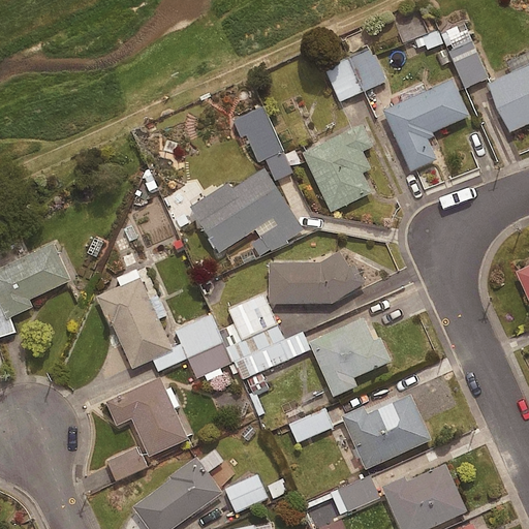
[(428,52),(446,42),(468,88),(490,78),(464,24),(442,34),(441,30),(415,42),(419,50),(426,47),(428,52)]
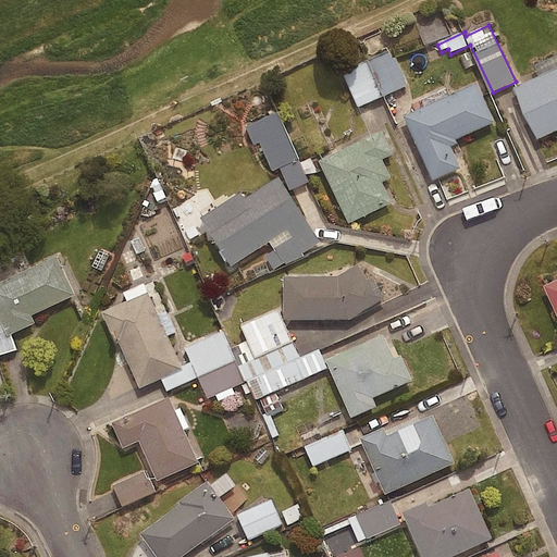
[(360,109),(408,86),(392,50),(344,73),(360,109)]
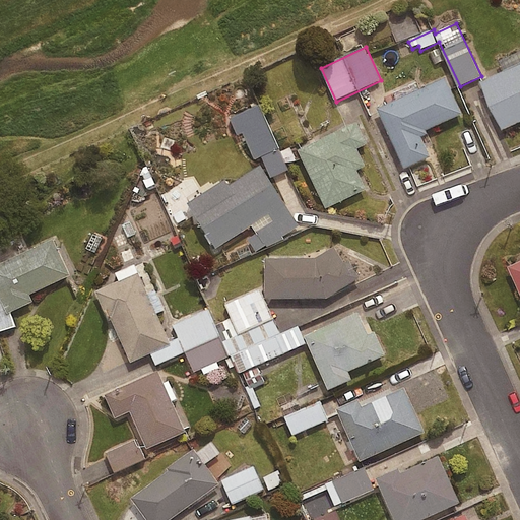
[(519,62),(479,81),(502,129),(519,121),(519,62)]
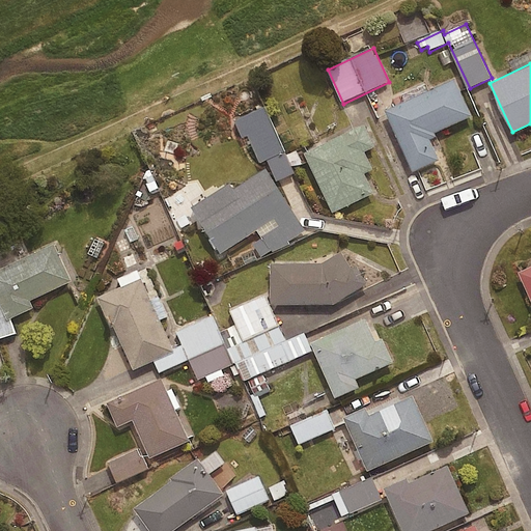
[(454,79),(385,111),(412,172),(438,160),(429,140),(436,137),(434,133),(471,116),(454,79)]
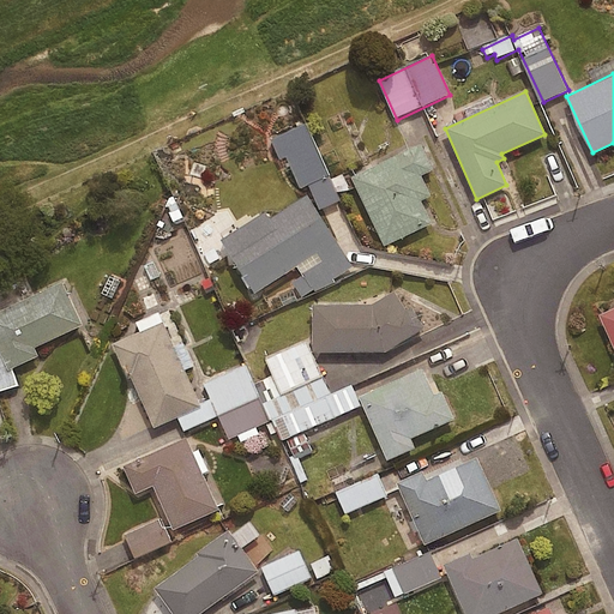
[(344,174),(332,179),(307,124),(274,140),(282,158),(288,156),(302,188),(311,184),(323,210),(343,200),(341,196),(351,191),(344,174)]
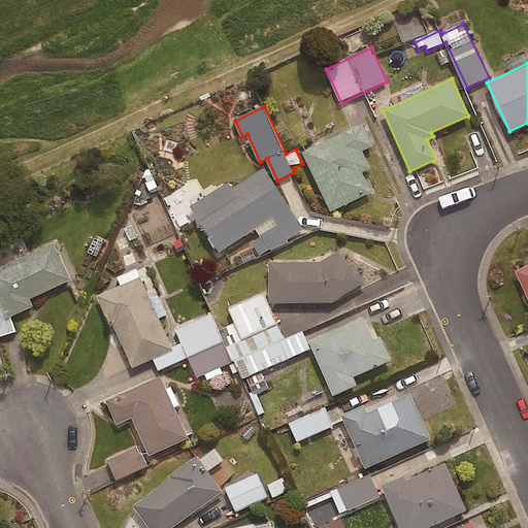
[(361,124),(301,153),(330,211),(370,192),(361,172),(370,168),(362,151),(372,145),(361,124)]
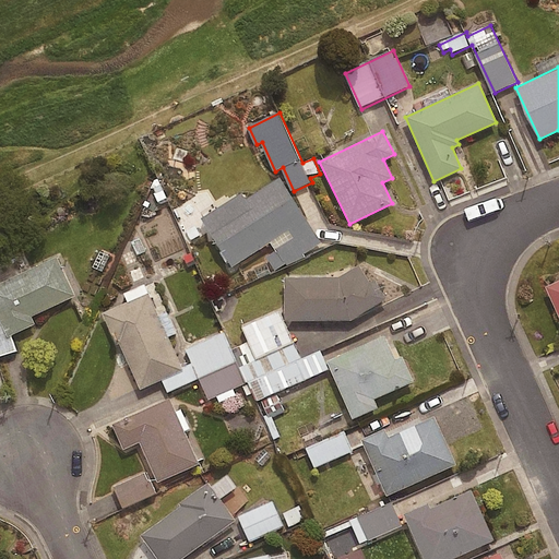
[(307,221),(280,177),(204,224),(232,268),(307,221)]
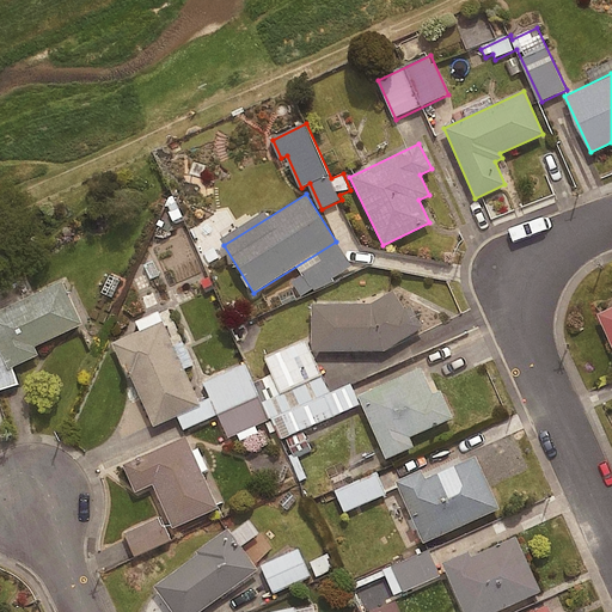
[(61,281),(0,310),(0,353),(7,368),(37,355),(34,348),(81,324),(61,281)]
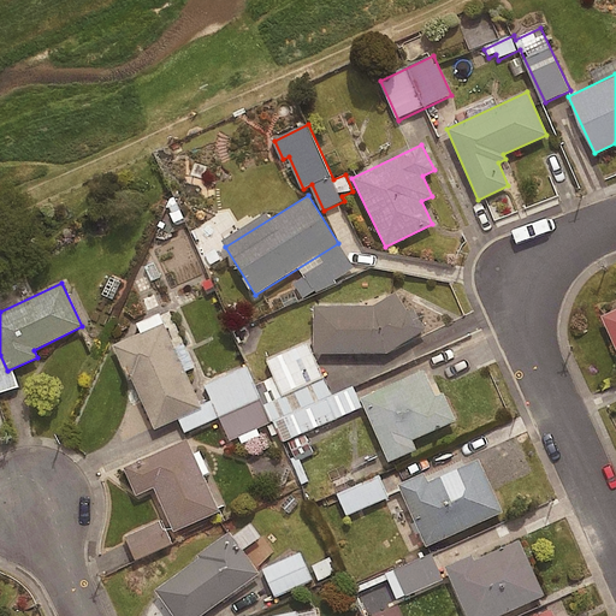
[(373,306),(313,306),(313,354),(386,354),(426,330),(413,307),(407,311),(395,292),(373,306)]
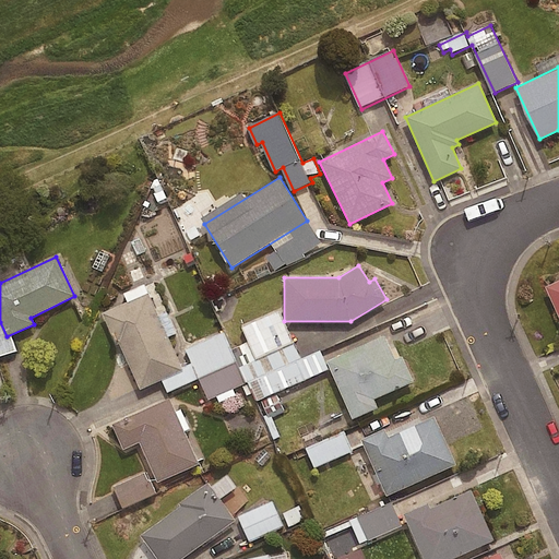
[(558,283),(548,288),(558,312),(558,283)]
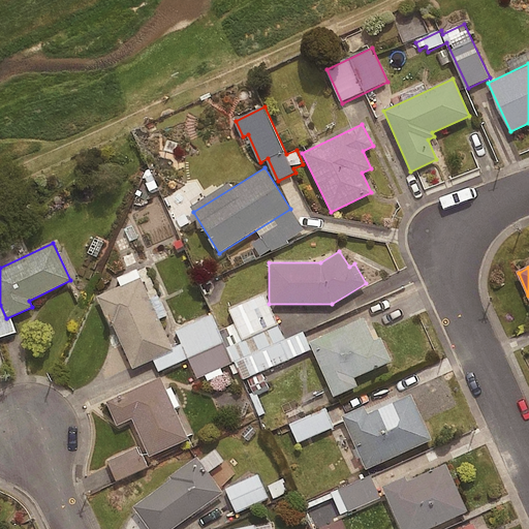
[(139,277),(96,297),(110,325),(112,324),(132,370),(174,351),(139,277)]
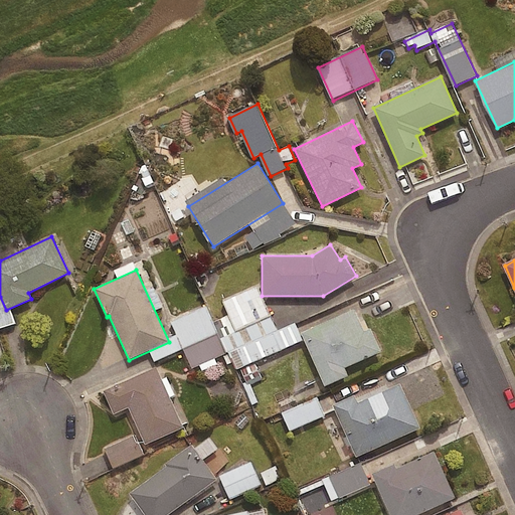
[(259,323),(247,291),(224,299),(236,331),(259,323)]
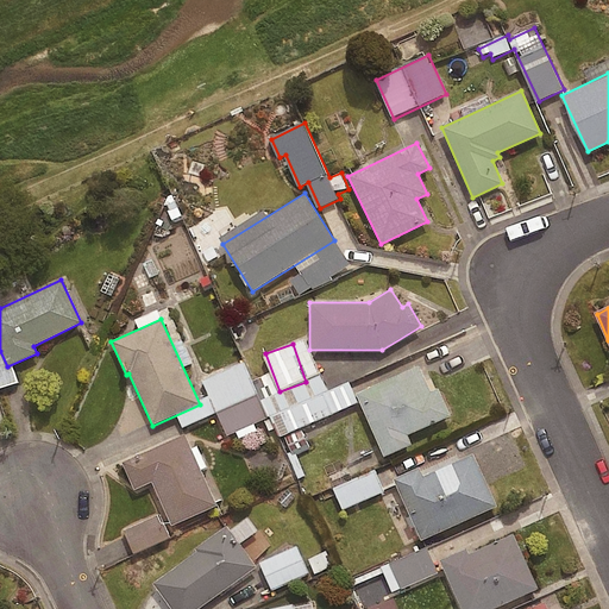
[(418,366),(356,394),(384,458),(412,445),(407,435),(451,416),(438,389),(429,393),(418,366)]
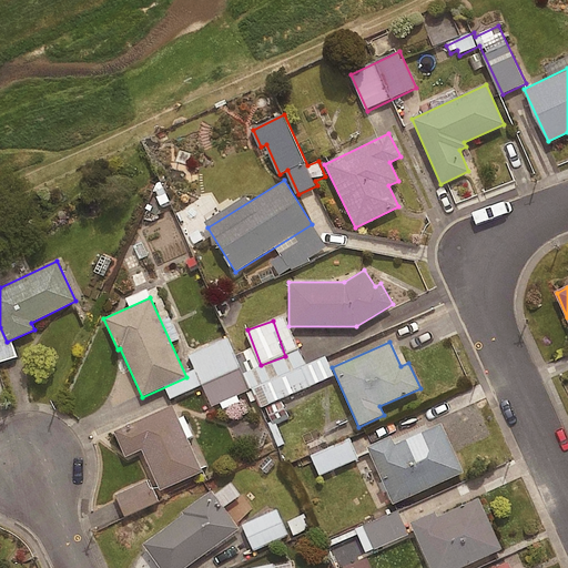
[(171,405),(113,432),(125,457),(141,450),(159,492),(201,473),(171,405)]
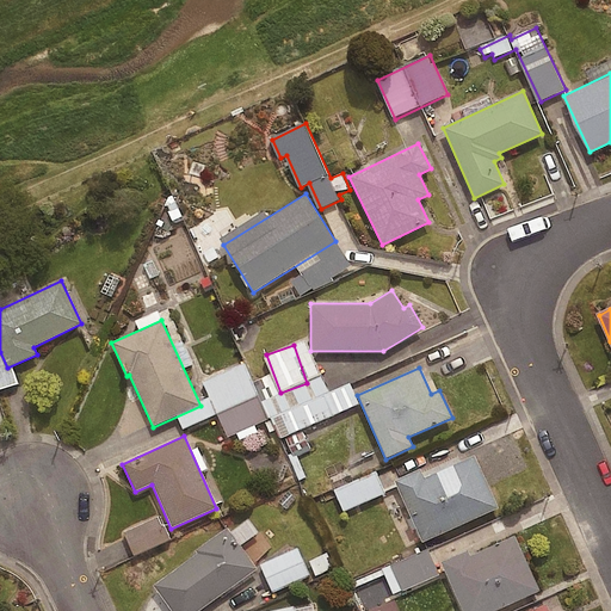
[(420,469),(394,481),(423,543),(498,508),(474,456),(425,479),(420,469)]
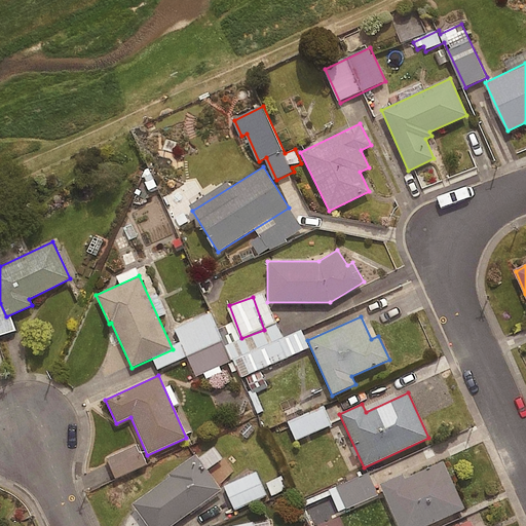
[(334,425),(326,407),(290,422),(298,440),(334,425)]
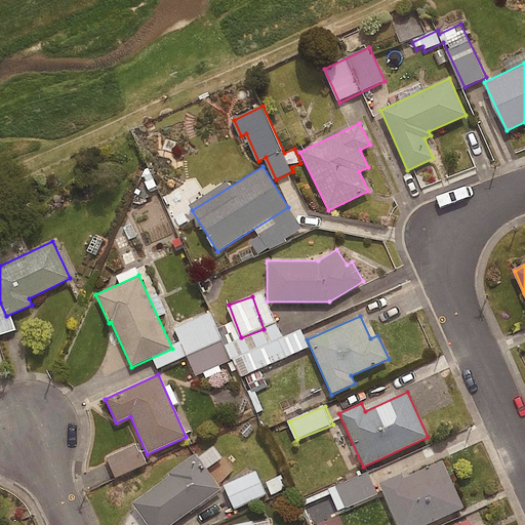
[(195,452),(167,473),(169,476),(130,503),(146,524),(171,524),(221,489),(195,452)]
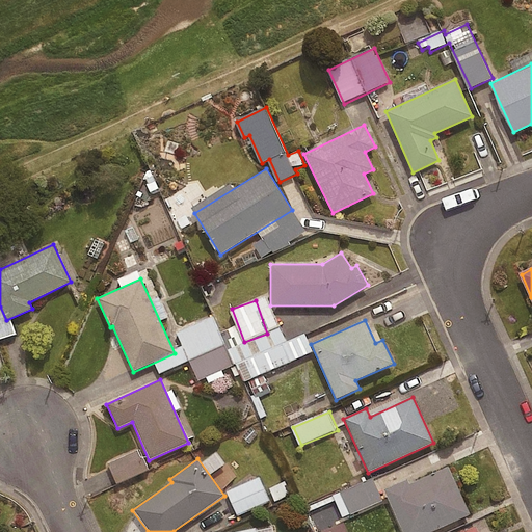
[(407,480),(384,489),(403,531),(428,531),(470,514),(448,467),(409,484),(407,480)]
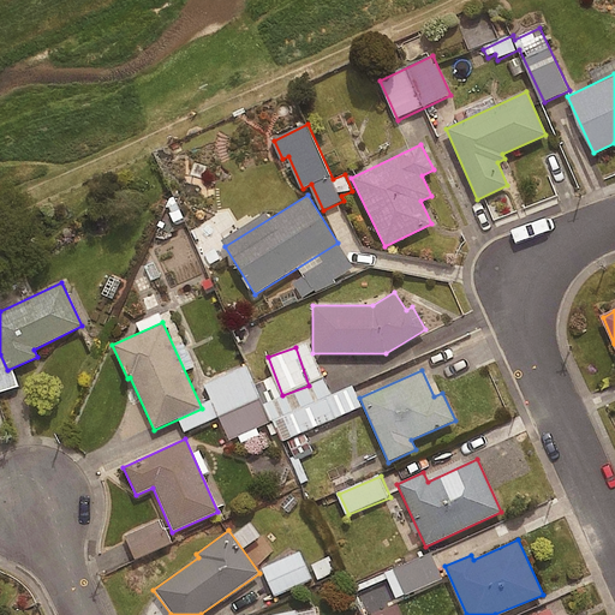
[(314,579),(302,553),(264,569),(278,597),(314,579)]
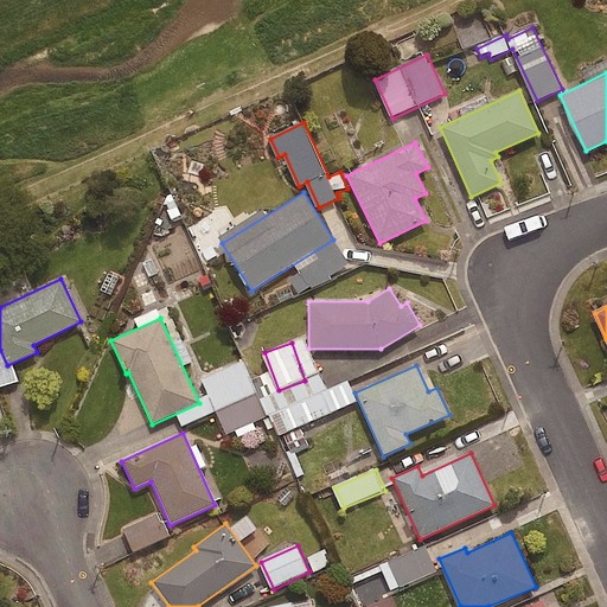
[(326,548),(307,557),(315,574),(334,564),(326,548)]
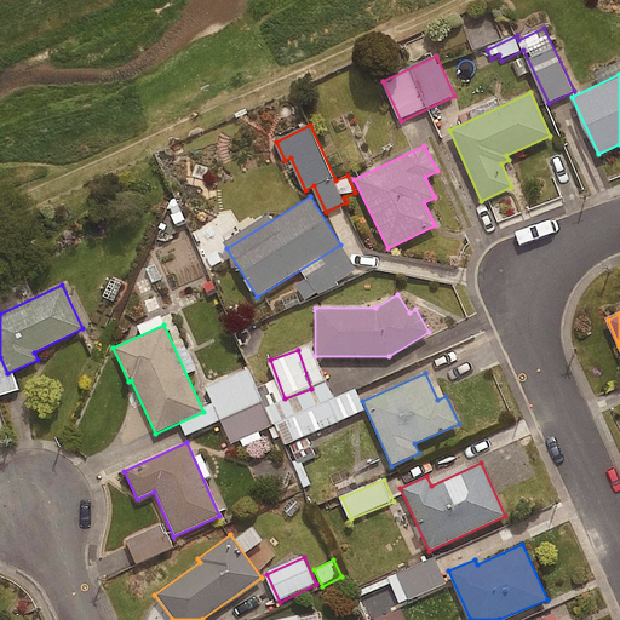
[(446,585),(436,560),(391,579),(401,603),(446,585)]
